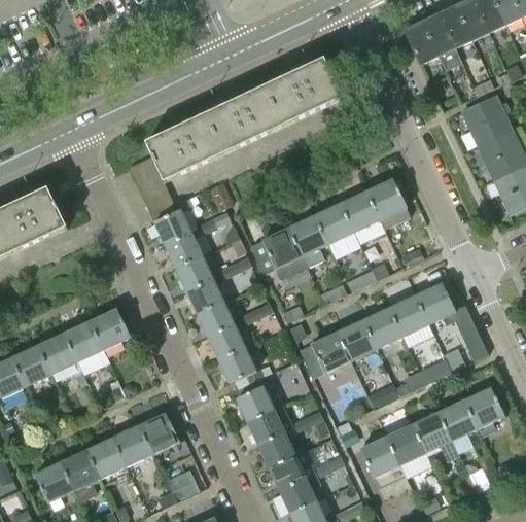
[(488,32),(472,0),(464,0),(455,4),(471,39),(488,32)]
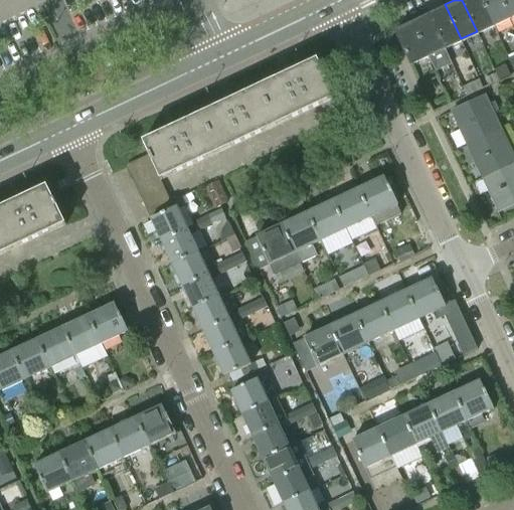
[(493,23),(481,0),(462,0),(477,31),(493,23)]
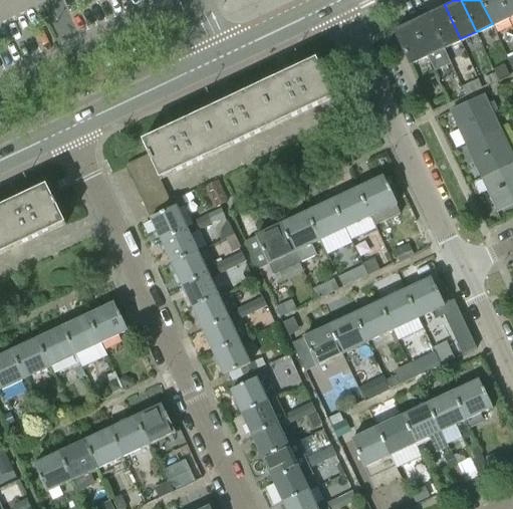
[(508,15),(500,0),(480,0),(492,23),(508,15)]
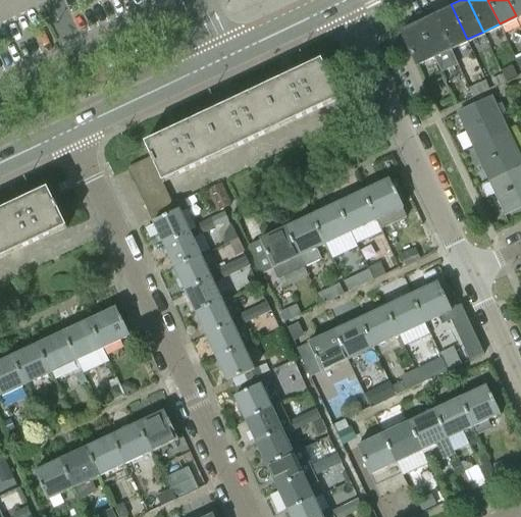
[(520,13),(520,0),(508,0),(516,15),(520,13)]
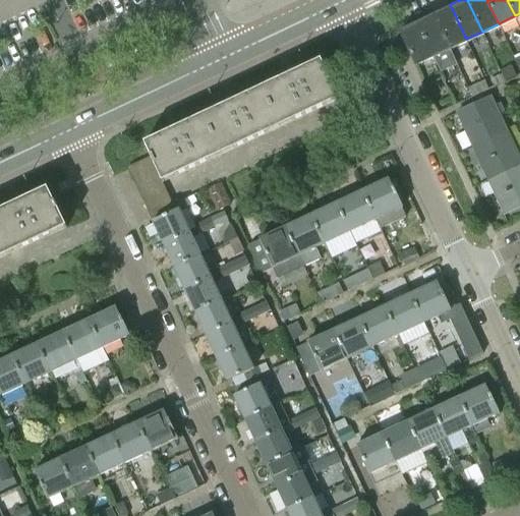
[(466,39),(450,4),(432,12),(449,47),(466,39)]
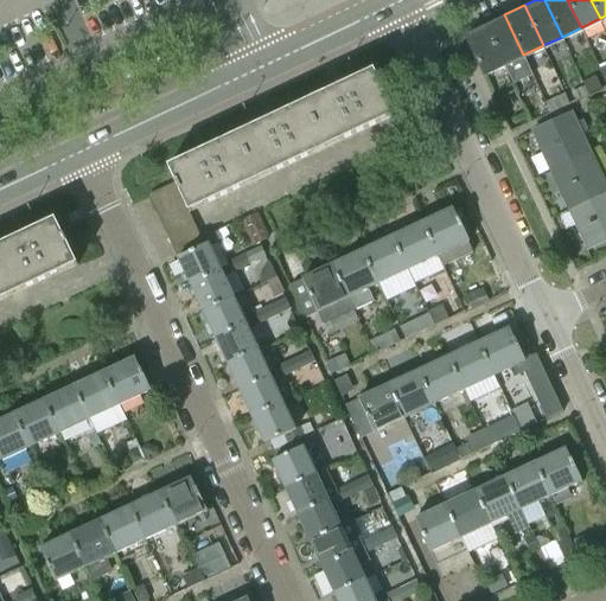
[(523,55),(504,14),(485,23),(505,63),(523,55)]
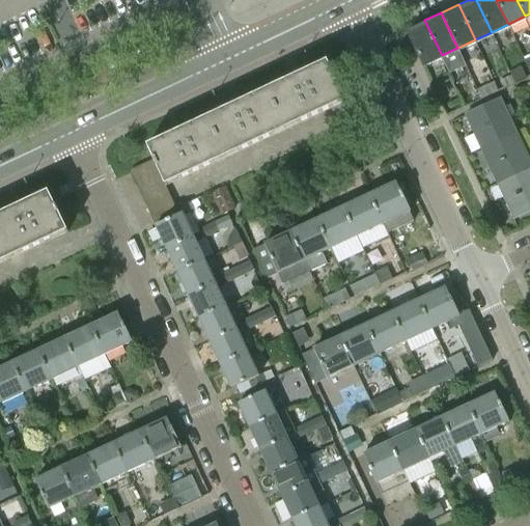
[(442,55),(424,20),(407,29),(423,64),(442,55)]
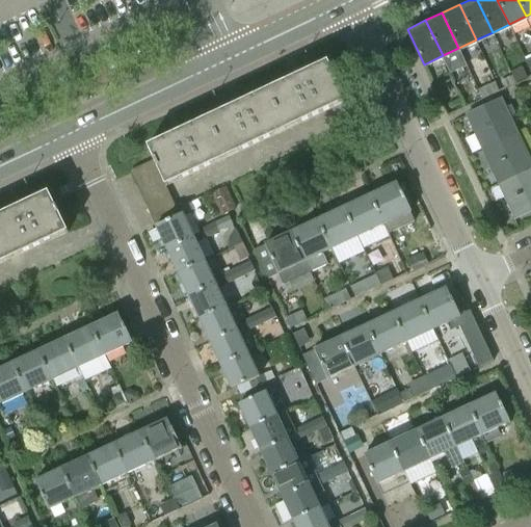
[(298,66),(293,68),(295,72),(314,112),(345,98),(338,81),(334,72),(326,57),(300,70),(298,66)]
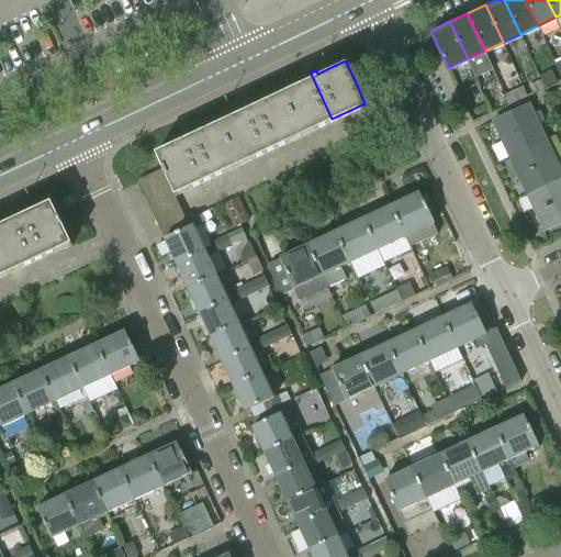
[(540,76),(543,84),(556,78),(550,66),(538,71),(540,76)]
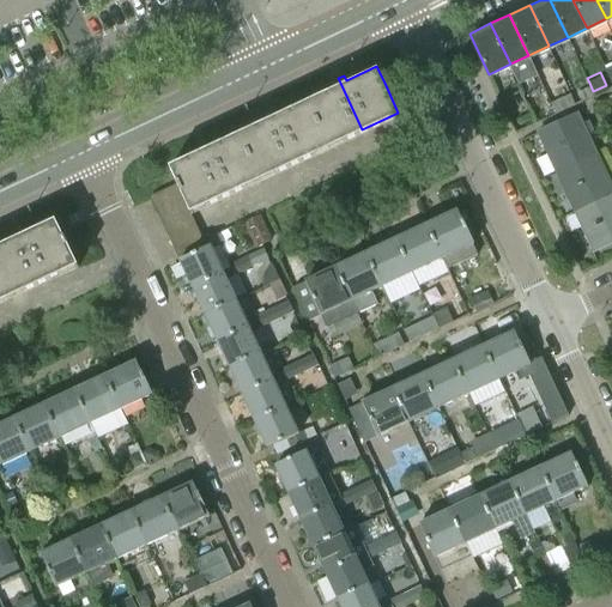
[(328,145),(362,129),(340,83),(338,78),(333,80),(335,86),(307,99),(328,145)]
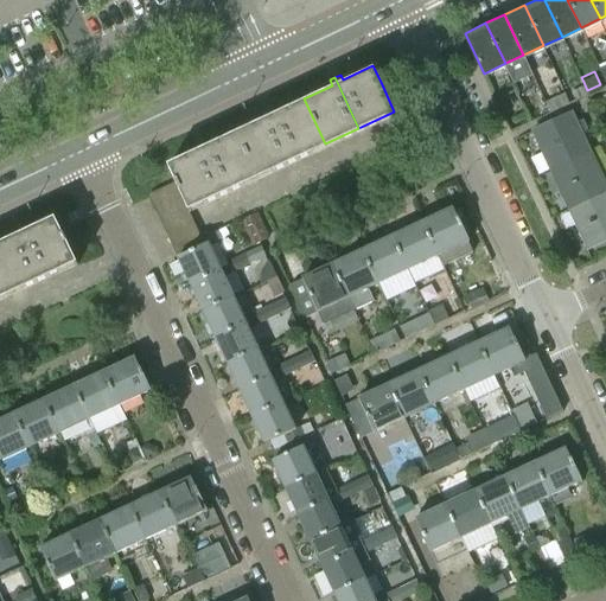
[(584,82),(571,88),(574,96),(587,90),(584,82)]
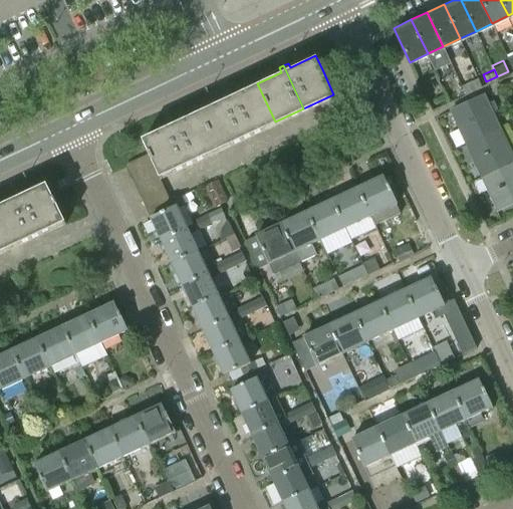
[(465,91),(481,84),(477,74),(460,82),(465,91)]
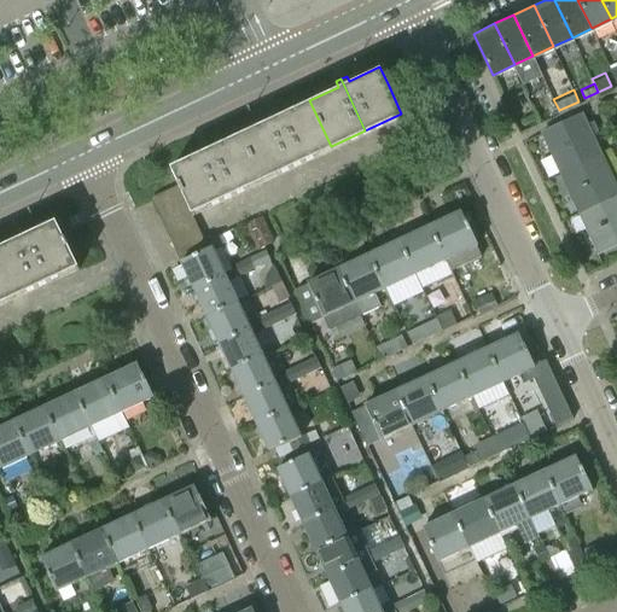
[(278,109),(272,111),(274,116),(296,163),(331,146),(309,100),(280,114),(278,109)]
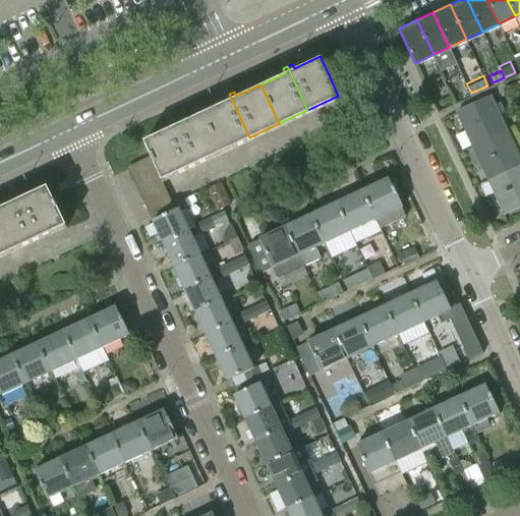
[(221,151),(249,137),(231,98),(229,94),(224,96),(226,100),(201,112),(221,151)]
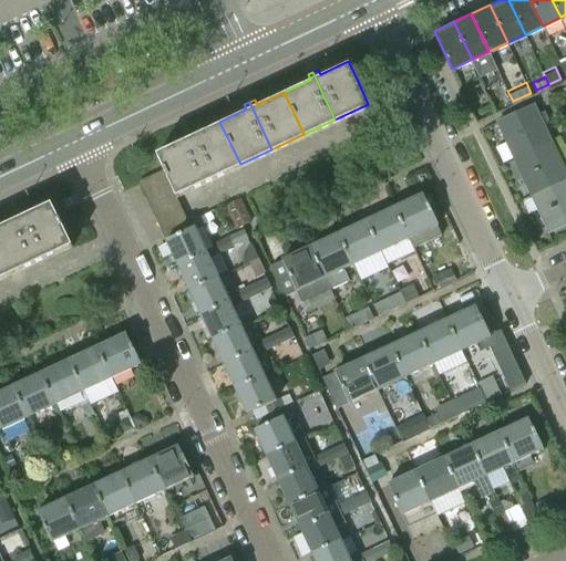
[(551,137),(534,102),(496,120),(513,155),(551,137)]
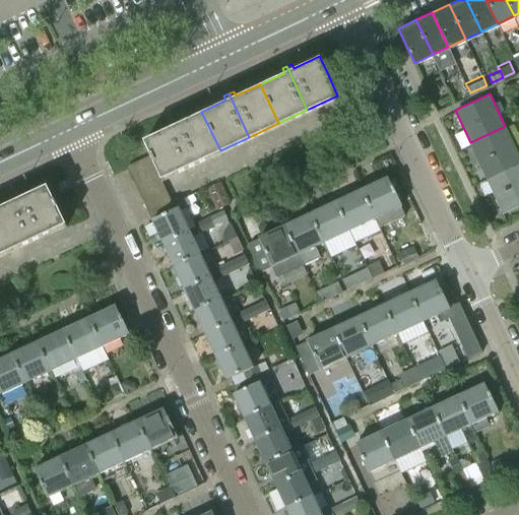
[(176,119),(171,121),(173,125),(191,165),(220,150),(201,112),(178,123),(176,119)]
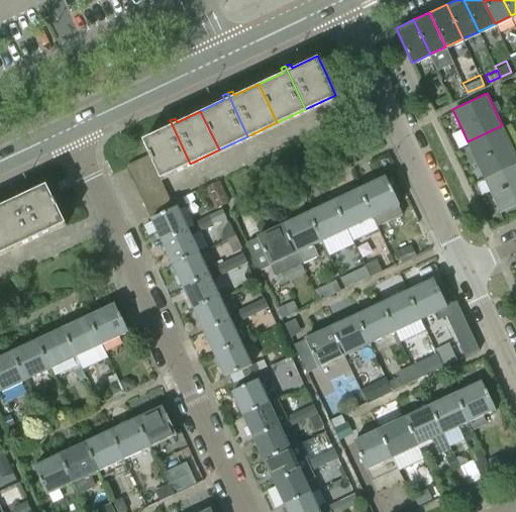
[(160,178),(190,164),(172,124),(170,120),(165,122),(167,126),(141,138),(147,150),(147,151),(151,160),(152,163),(158,173),(160,178)]
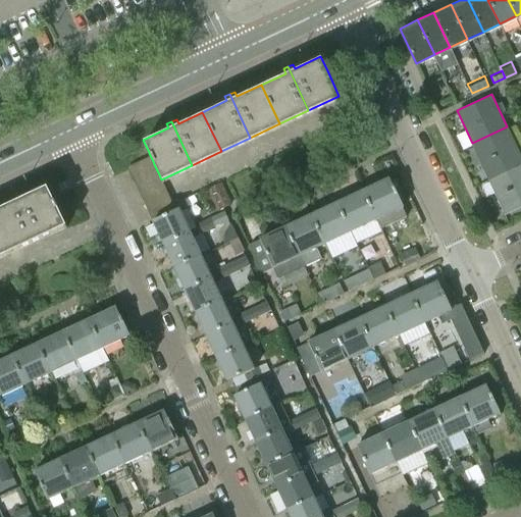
[(520,160),(520,157),(507,126),(472,143),(487,175),(520,160)]
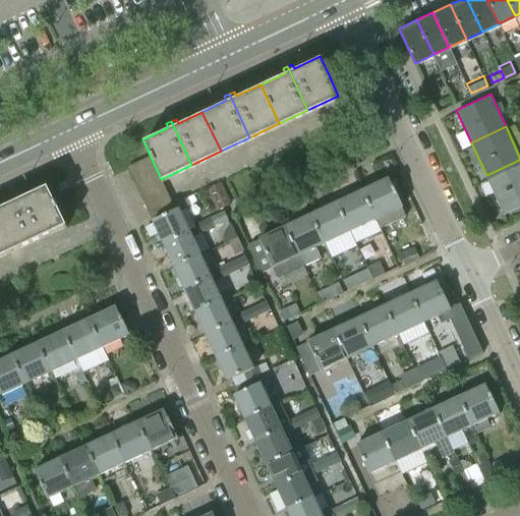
[(153,161),(149,153),(126,164),(131,174),(154,164),(153,161)]
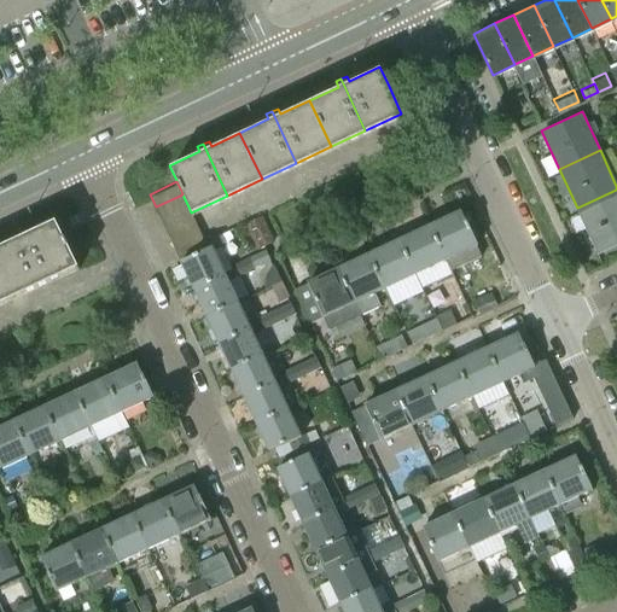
[(616,190),(577,208),(597,250),(616,239),(616,190)]
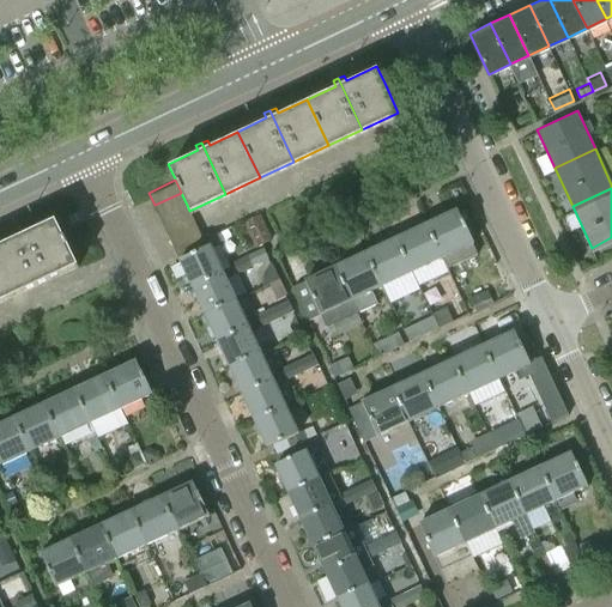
[(161,218),(187,205),(181,193),(155,205),(161,218)]
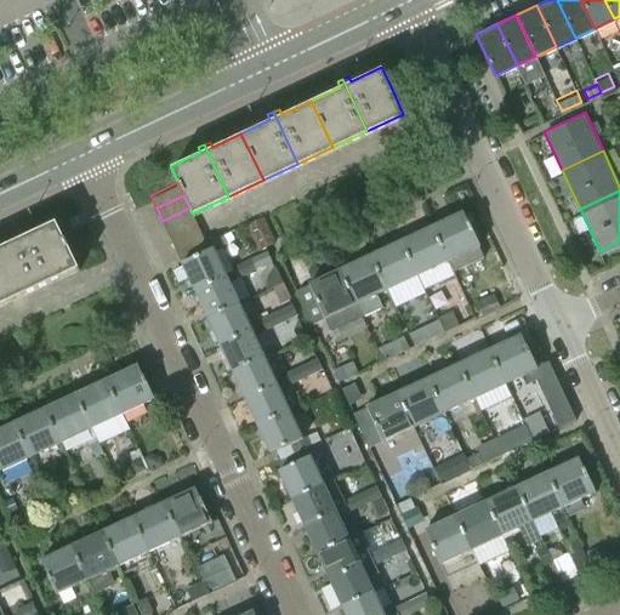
[(195,221),(192,214),(189,208),(163,221),(169,233),(195,221)]
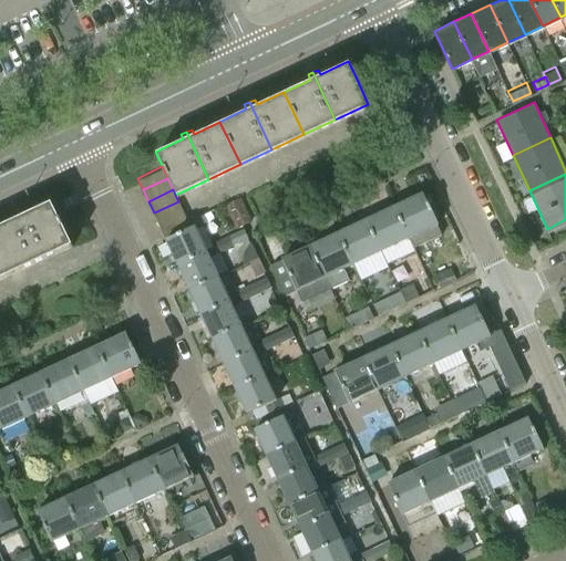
[(441,231),(436,221),(422,190),(393,204),(413,245),(441,231)]
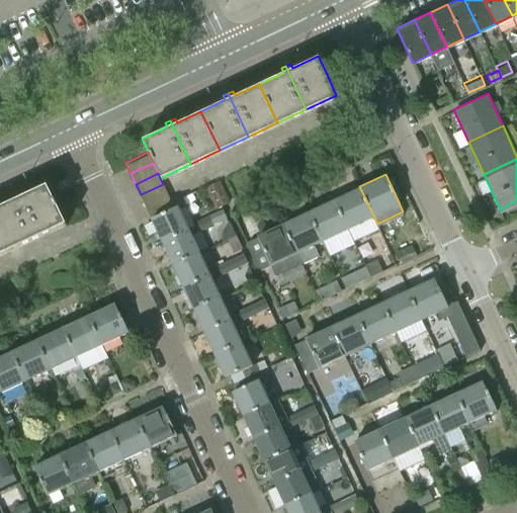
[(16,197),(34,237),(65,223),(56,202),(52,194),(47,183),(21,195),(19,191),(14,193),(16,197)]
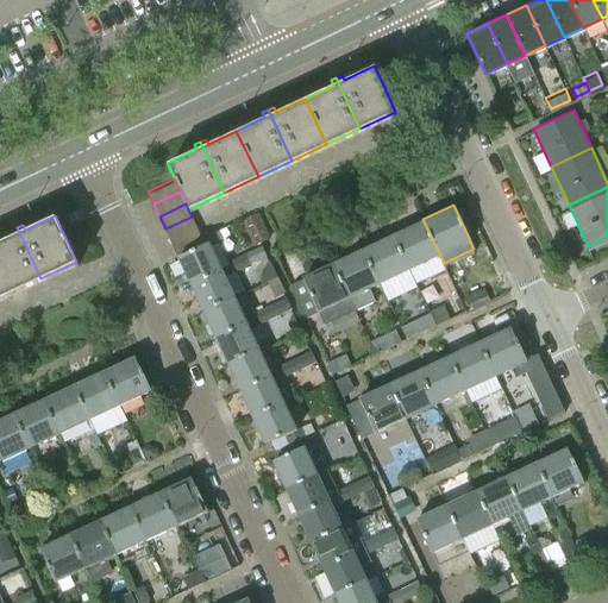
[(171,242),(198,228),(192,217),(165,228),(171,242)]
